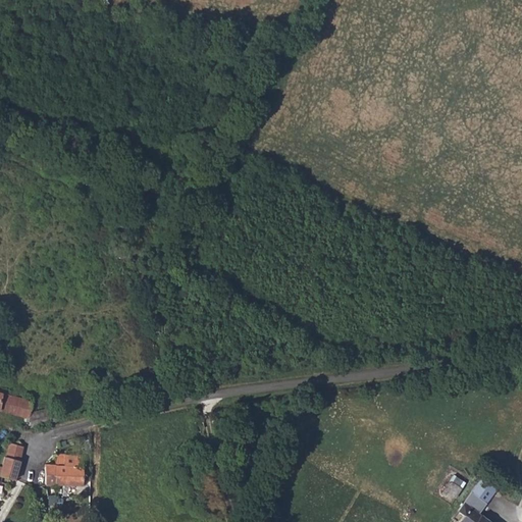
[(0,409),(27,416),(28,411),(31,401),(0,392),(0,409)]
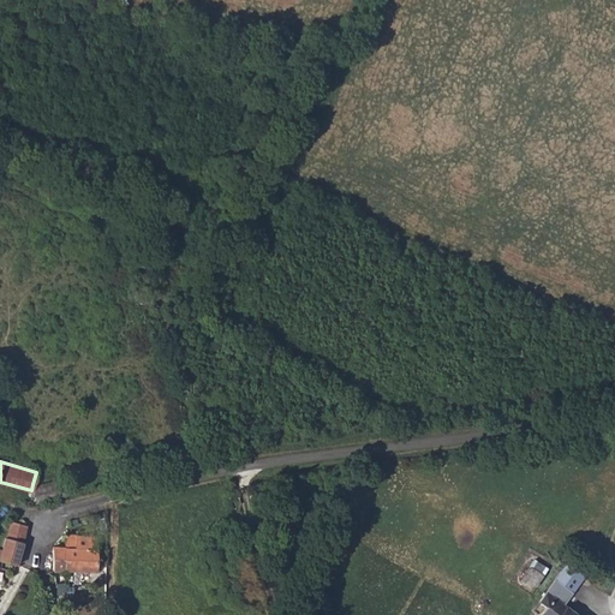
[(31,490),(31,502),(63,494),(59,479),(33,484),(31,490)]
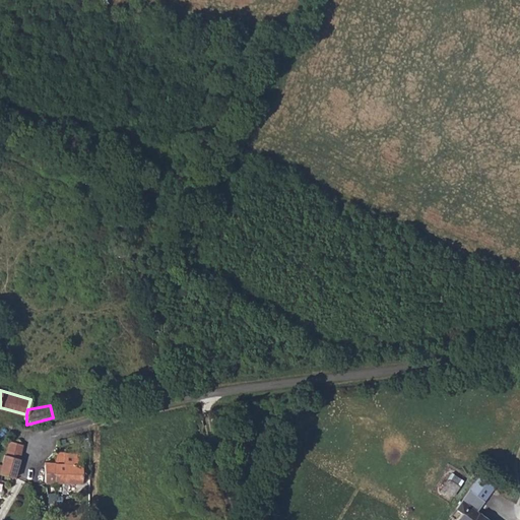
[(15,478),(22,445),(7,441),(4,454),(1,454),(0,456),(0,479),(1,475),(15,478)]
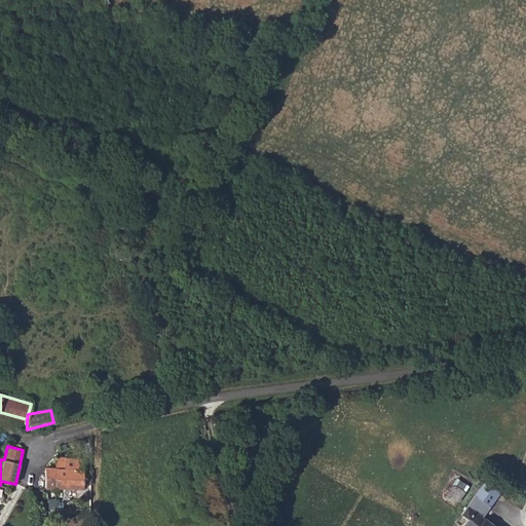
[(54,468),(44,467),(44,486),(69,488),(69,494),(81,494),(82,470),(80,470),(80,458),(54,457),(54,468)]
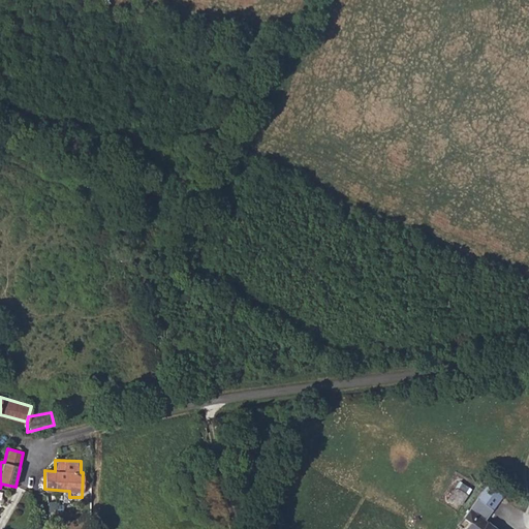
[(460,480),(450,496),(461,503),(471,488),(460,480)]
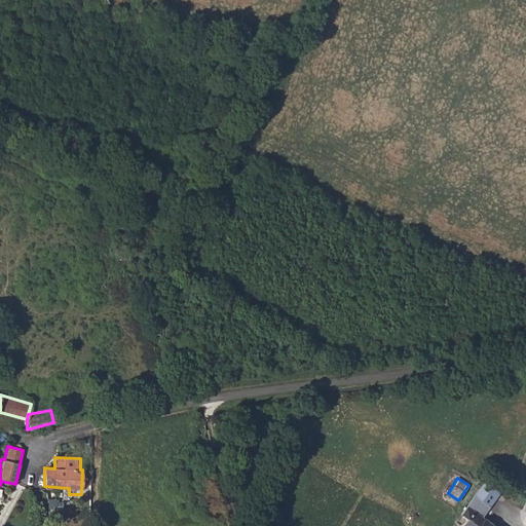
[(499,492),(484,482),(460,514),(466,519),(461,525),(492,525),(481,517),(499,492)]
